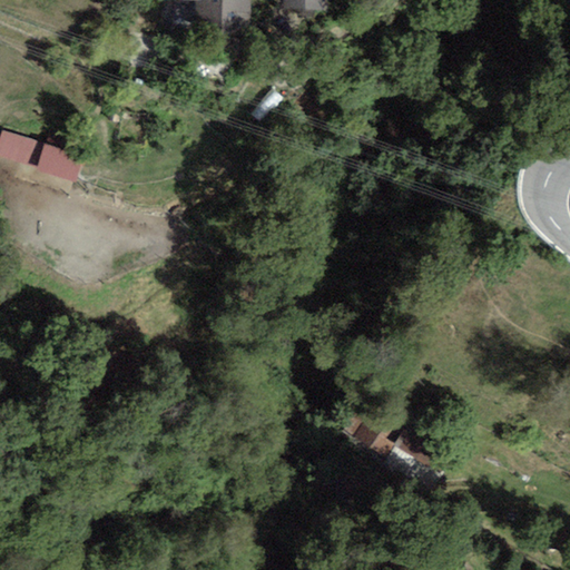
[(156,0),(156,1),(196,2),(195,27),(248,28),(249,0),(156,0)]
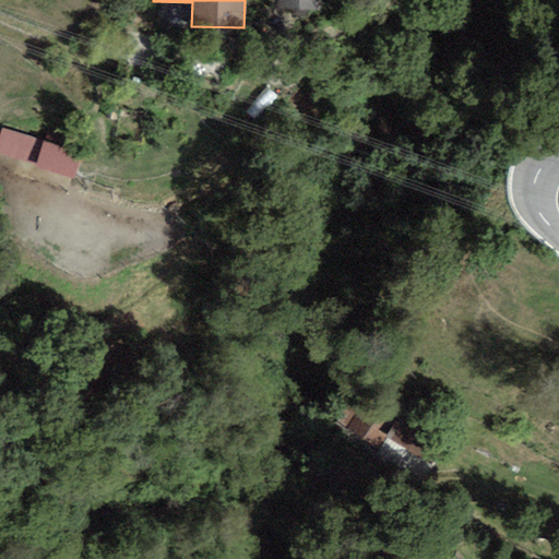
[(318,0),(276,0),(276,8),(319,9),(318,0)]
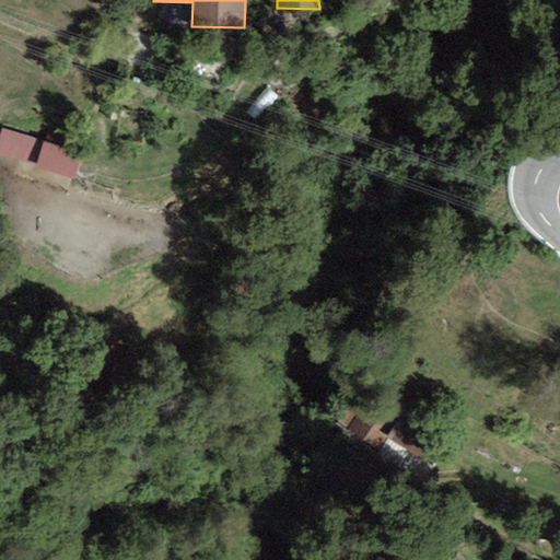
[(0,154),(36,165),(44,142),(1,129),(0,133),(0,154)]
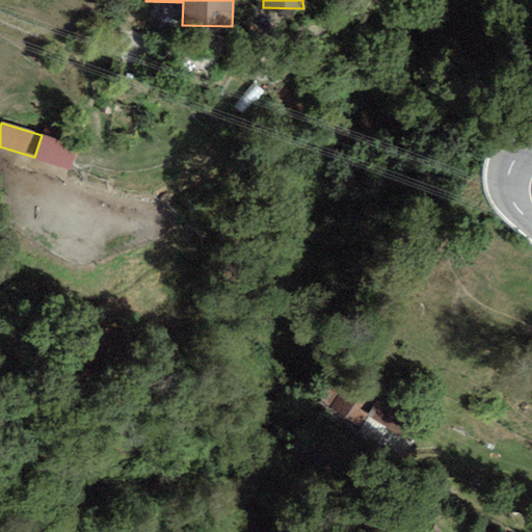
[(78,147),(42,135),(34,157),(33,160),(71,171),(78,147)]
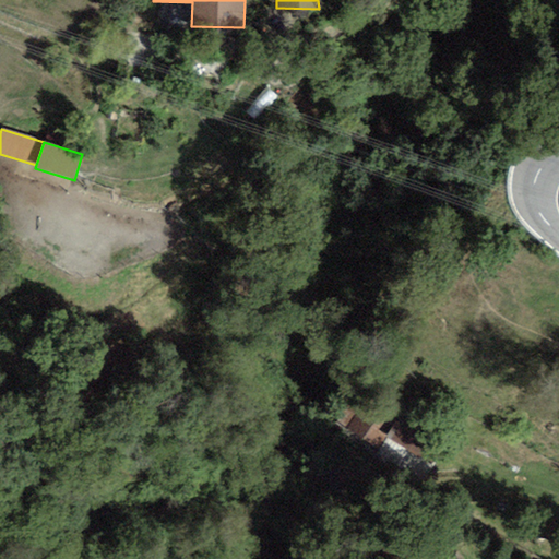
[(371,392),(346,428),(378,449),(402,413),(371,392)]
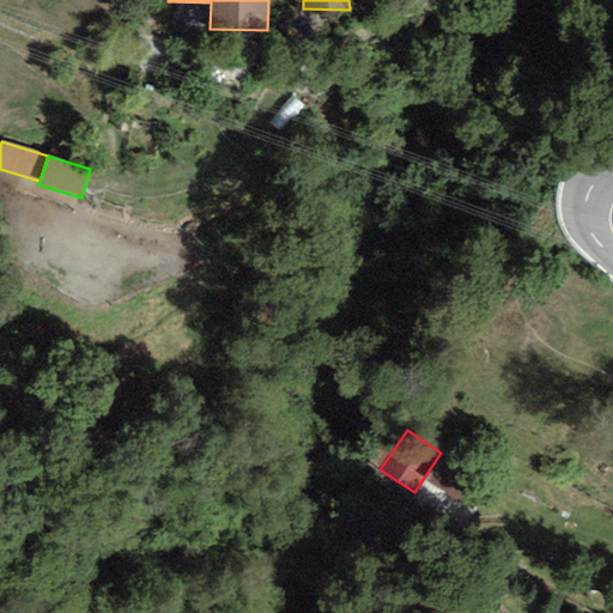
All buildings are outlined.
